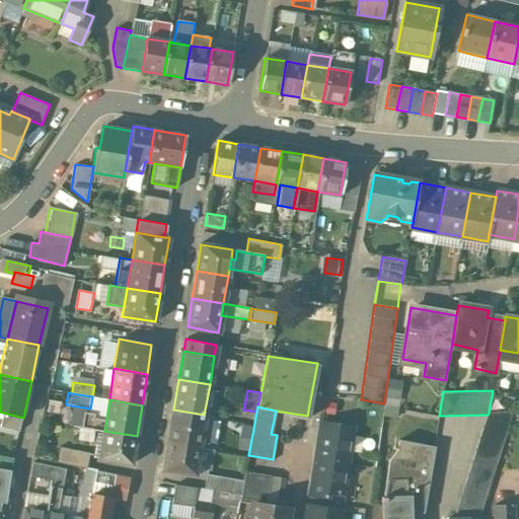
[(204,415),(173,410),(168,441),(199,446),(200,440),(204,415)]
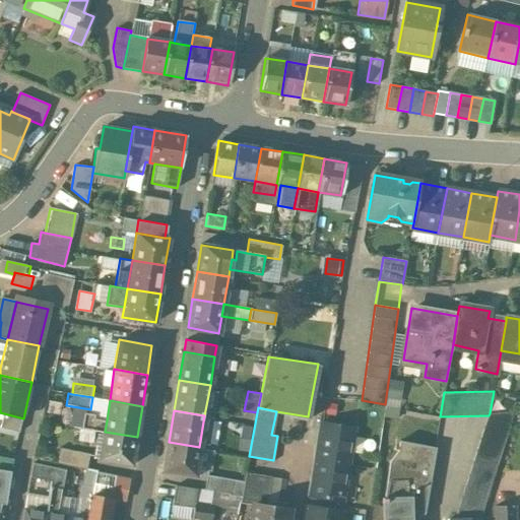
[(489,415),(454,518),(469,517),(469,519),(481,518),(481,515),(514,412),(490,413),(489,415)]
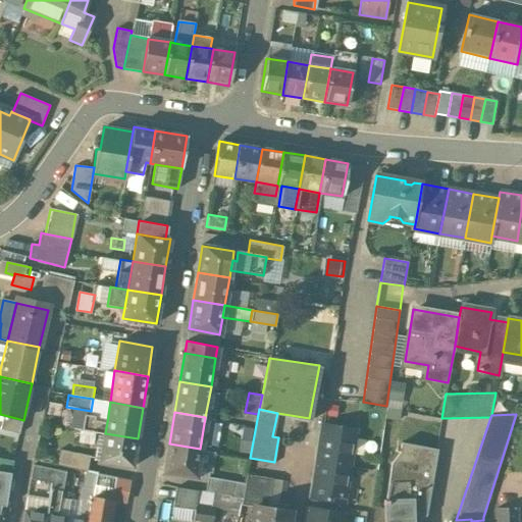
[(96,417),(85,416),(83,429),(95,431),(105,433),(107,422),(95,420),(96,417)]
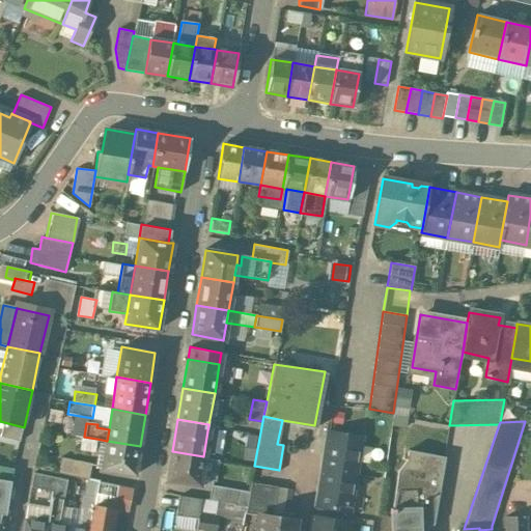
[(360,437),(331,432),(326,468),(319,505),(347,509),(360,437)]
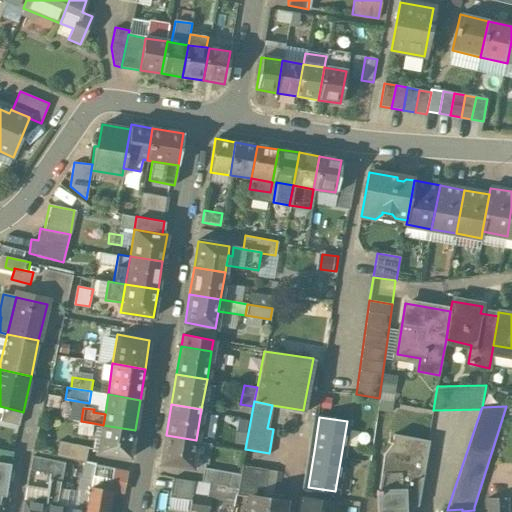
[(93,423),(81,421),(79,436),(91,438),(93,423)]
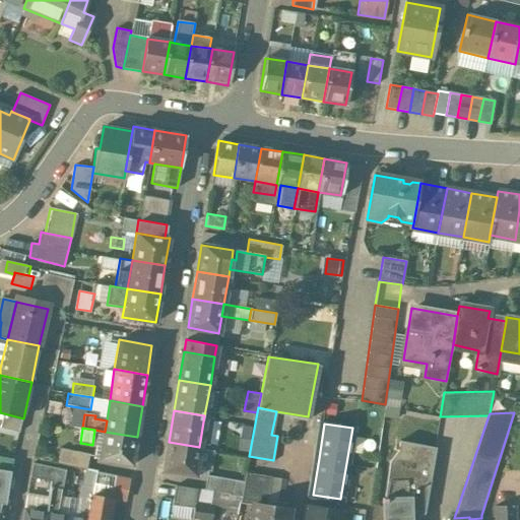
[(137,437),(105,432),(101,459),(133,465),(137,437)]
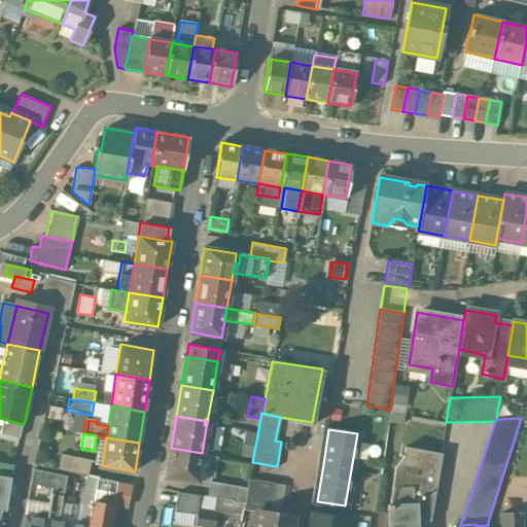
[(218,450),(203,447),(202,453),(217,455),(218,450)]
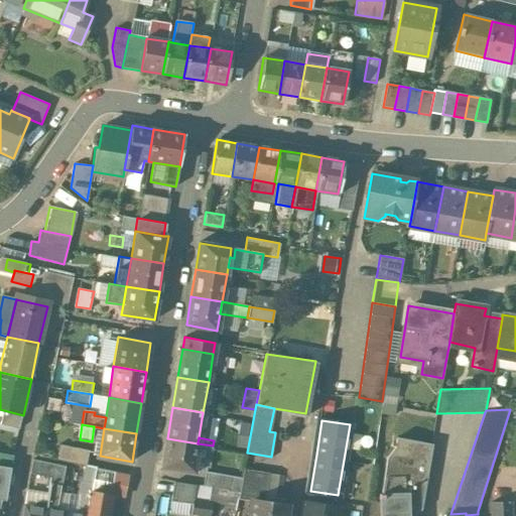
[(432,442),(397,437),(397,438),(401,439),(402,464),(386,465),(381,493),(407,492),(407,509),(420,508),(432,442)]
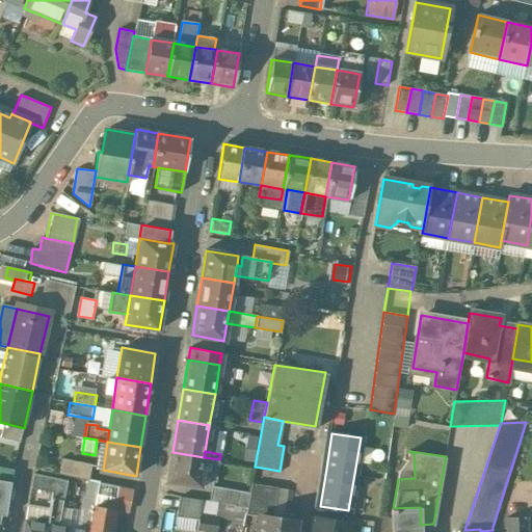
[(204,457),(173,452),(167,480),(200,485),(204,457)]
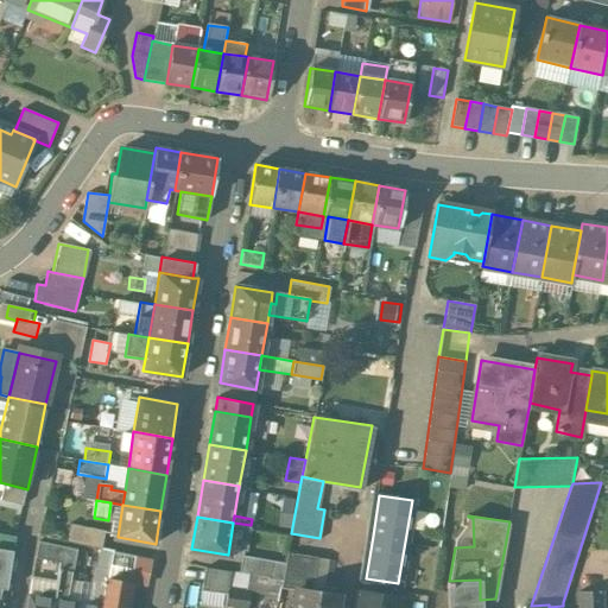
[(105,532),(70,524),(67,542),(101,549),(105,532)]
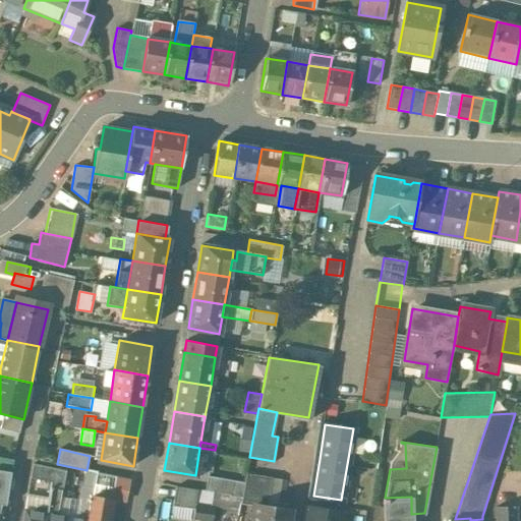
[(12,460),(0,457),(0,472),(10,474),(12,460)]
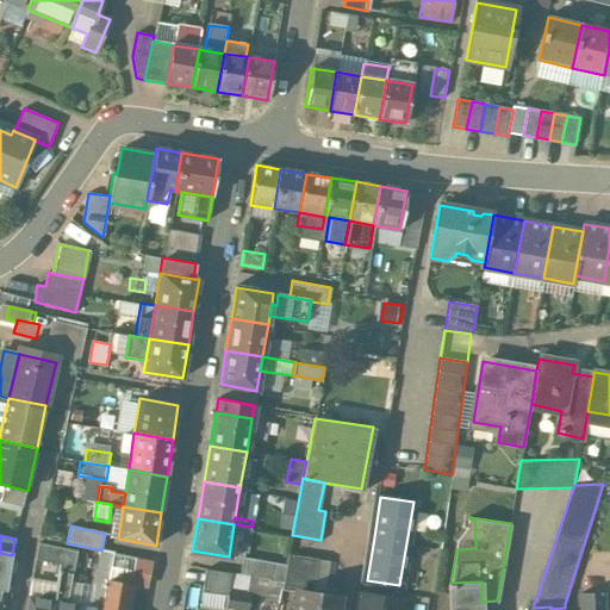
[(366,536),(359,579),(367,580),(374,537),(366,536)]
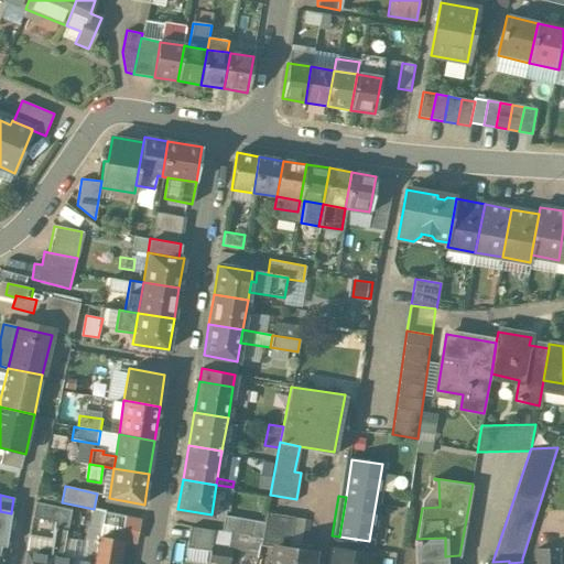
[(60,507),(35,501),(33,517),(56,522),(60,507)]
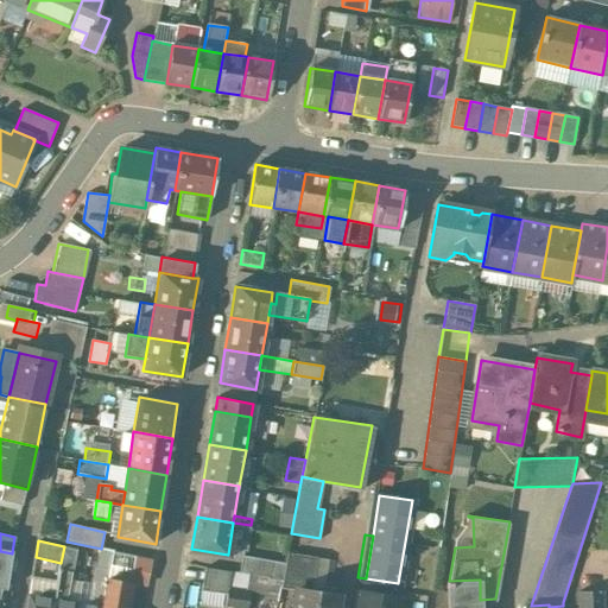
[(55,594),(54,600),(68,602),(69,596),(68,596),(76,550),(64,548),(55,594)]
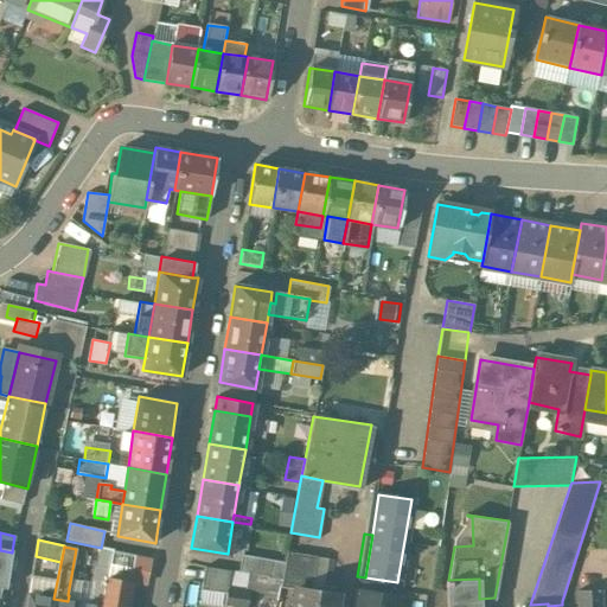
[(97,567),(89,605),(102,606),(107,579),(110,566),(113,551),(103,549),(100,567),(97,567)]
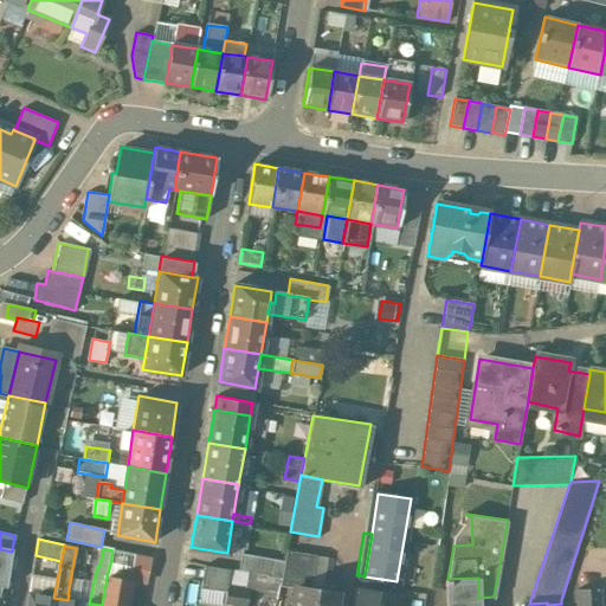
[(12,552),(0,549),(0,556),(11,559),(12,552)]
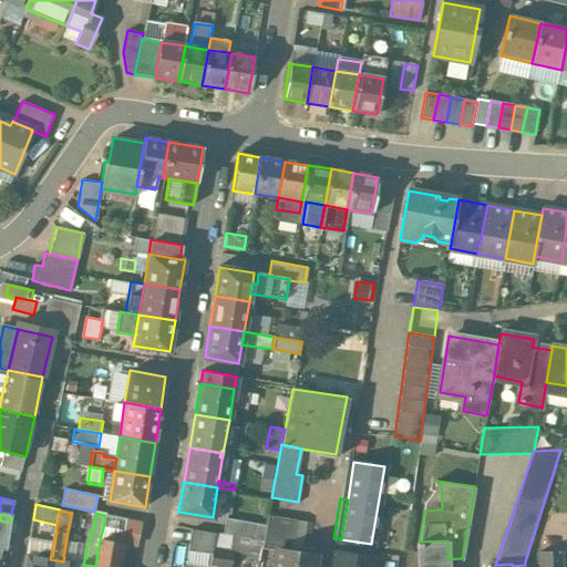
[(129,519),(105,515),(103,528),(125,534),(129,519)]
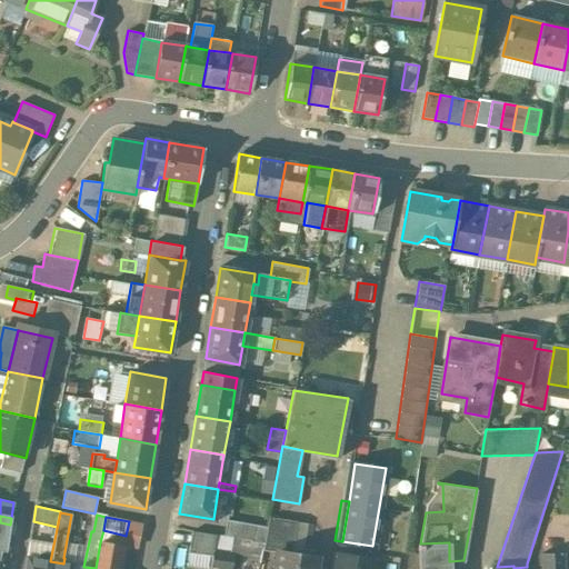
[(295,521),(269,517),(263,541),(262,549),(276,551),(276,549),(289,551),(295,521)]
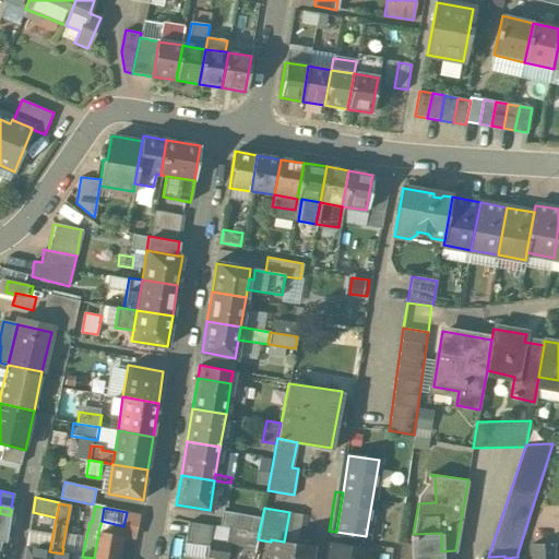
[(252,515),(223,510),(221,525),(246,530),(250,531),(252,515)]
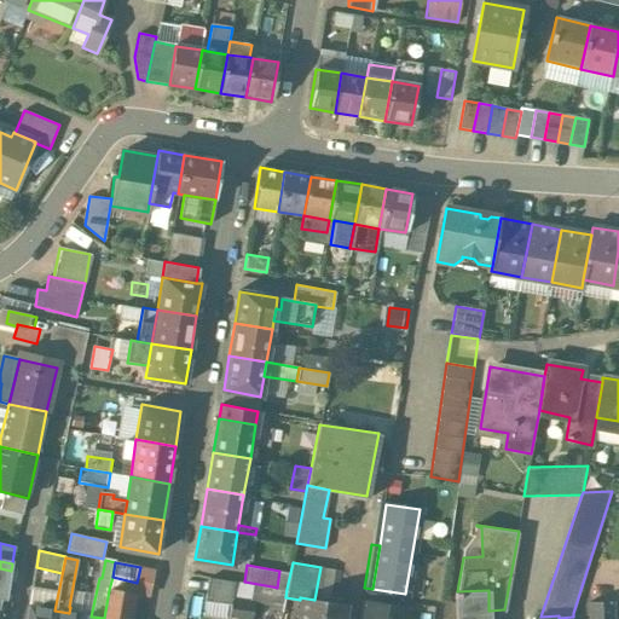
[(11,571),(0,568),(0,601),(5,602),(11,571)]
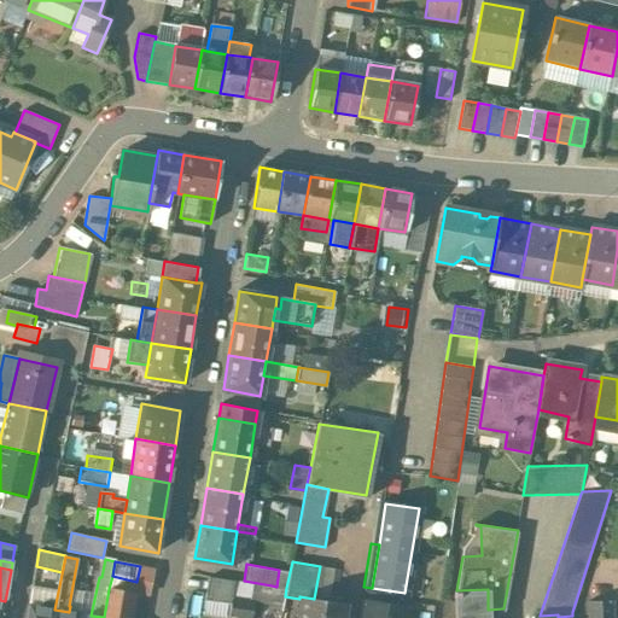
[(235,581),(209,576),(205,593),(209,594),(232,598),(233,596),(235,581)]
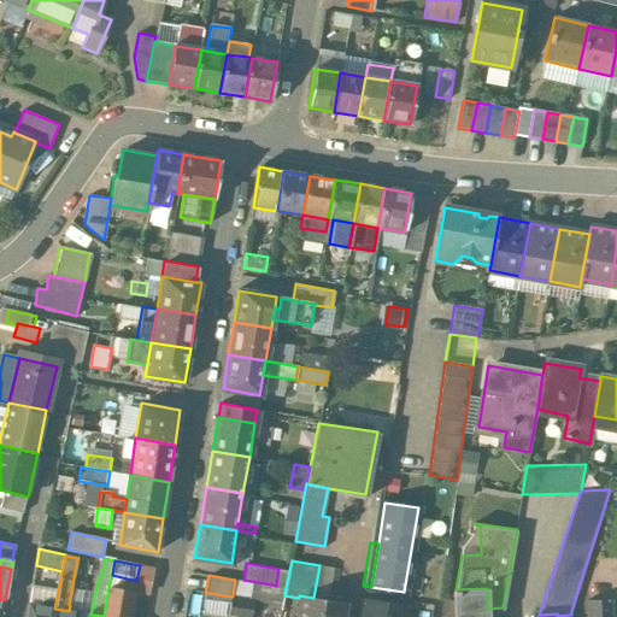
[(252,582),(235,580),(233,595),(250,598),(252,582)]
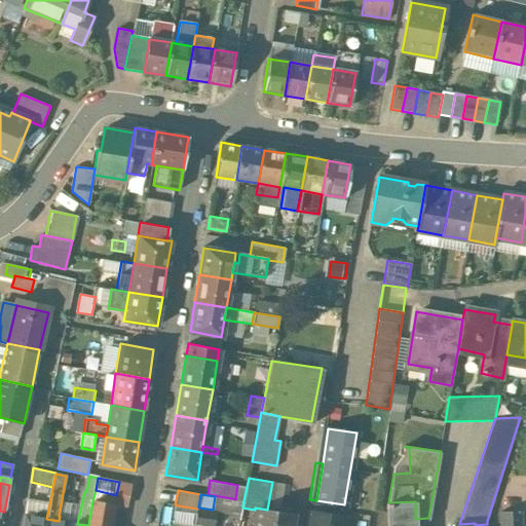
[(235,499),(231,498),(227,518),(240,520),(242,508),(243,500),(235,499)]
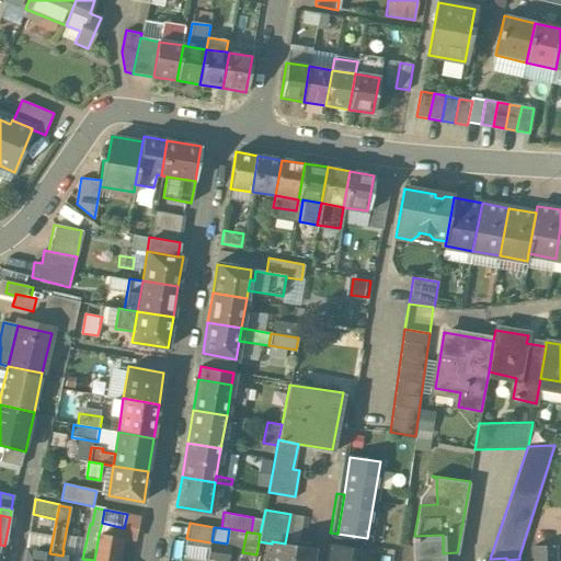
[(116,560),(121,539),(99,535),(94,560),(98,560),(116,560)]
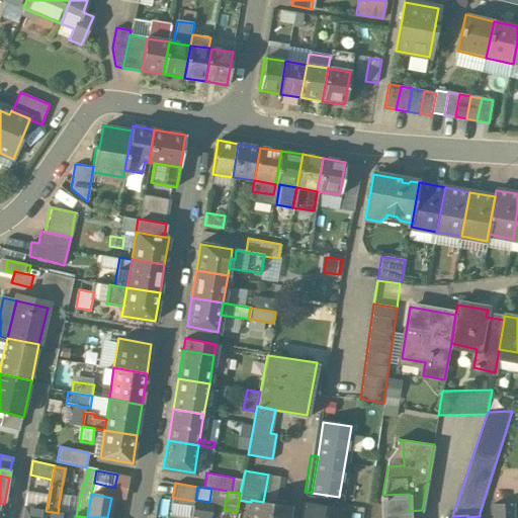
[(382,495),(380,495),(380,517),(409,517),(409,511),(409,494),(382,495)]
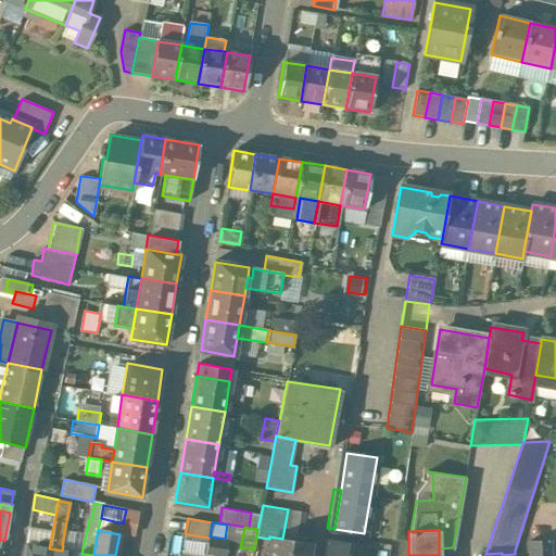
[(209,538),(188,534),(185,553),(206,555),(209,538)]
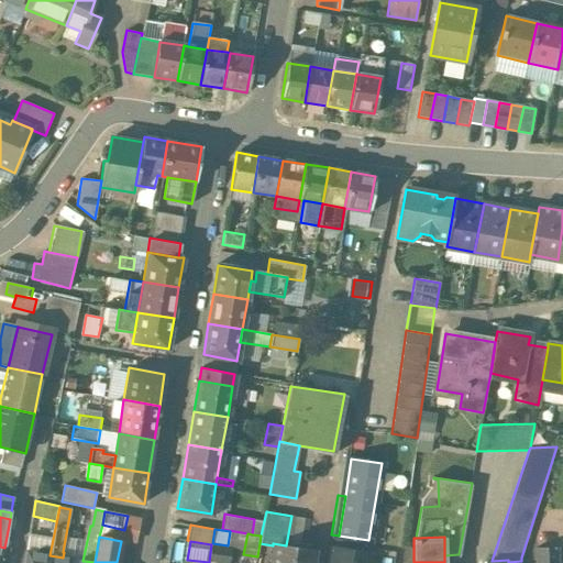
[(228,545),(212,543),(211,544),(209,562),(210,562),(228,562),(231,547),(228,545)]
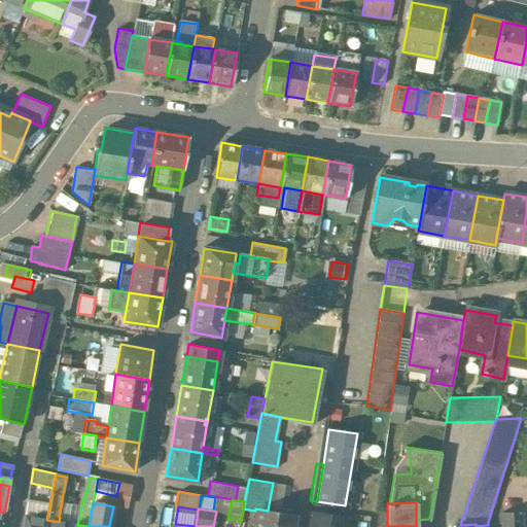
[(268,511),(255,508),(255,511),(252,526),(290,526),(292,515),(268,511)]
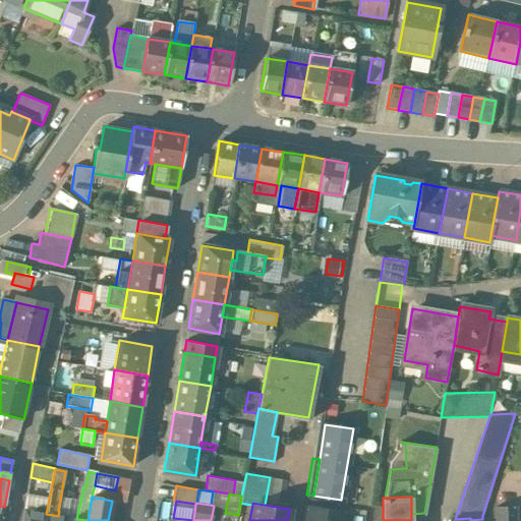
[(514,520),(514,505),(495,506),(495,520),(514,520)]
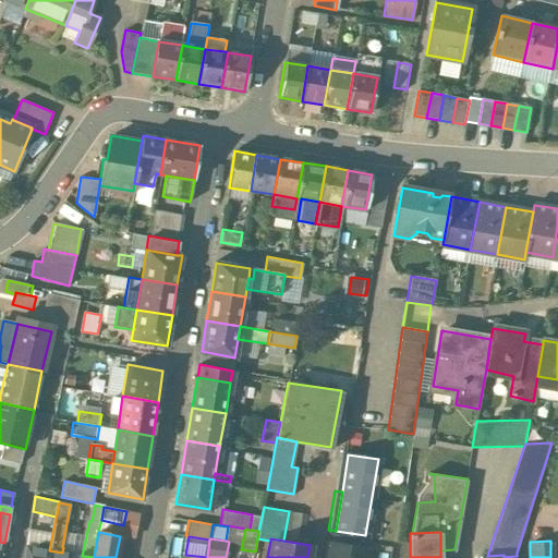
[(362,557),(364,547),(334,543),(330,557),(362,557)]
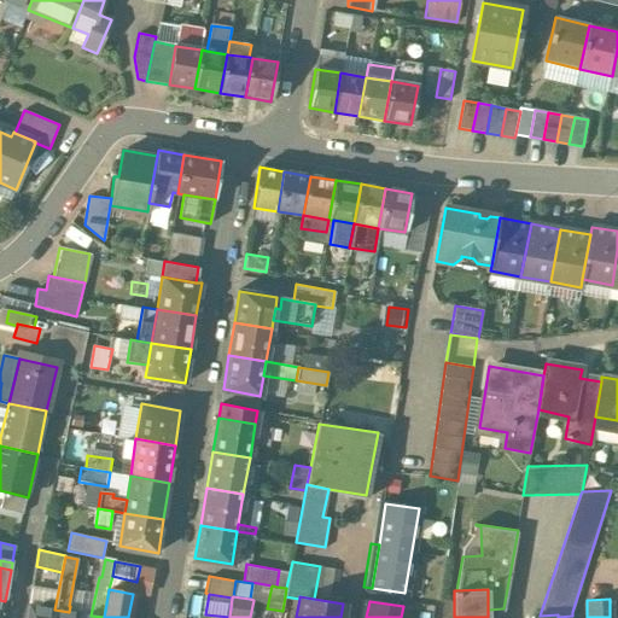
[(41,607),(29,606),(27,617),(53,617),(54,610),(41,607)]
